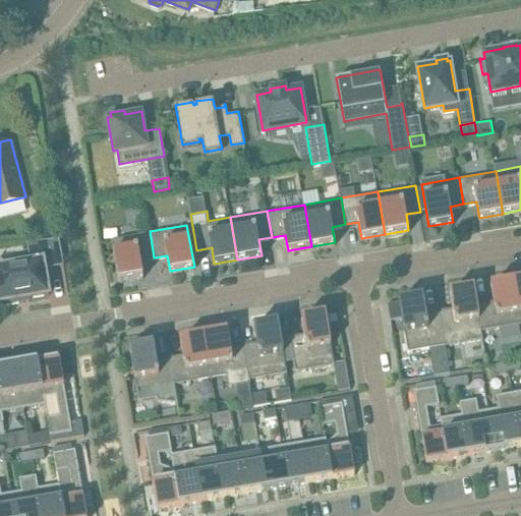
[(143,276),(140,260),(154,258),(150,231),(112,238),(119,280),(143,276)]
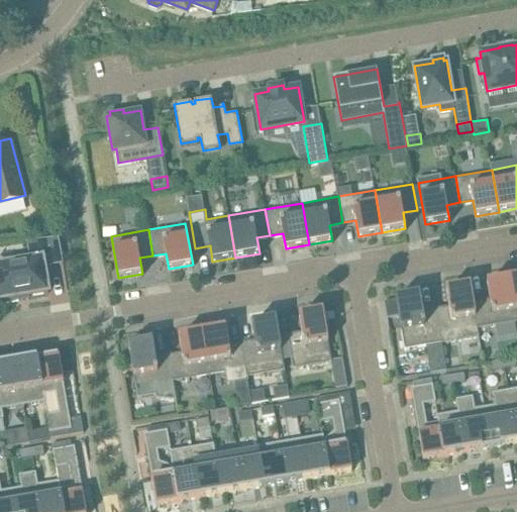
[(48,290),(44,265),(64,261),(59,234),(26,237),(30,258),(0,263),(0,298),(2,298),(3,301),(19,298),(18,295),(48,290)]
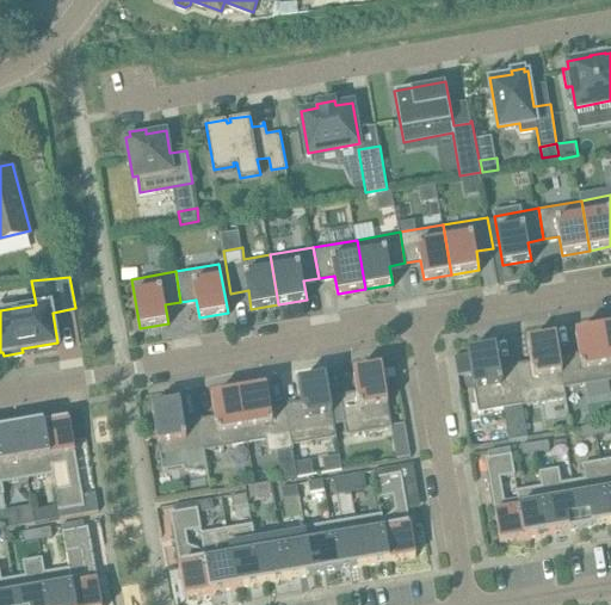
[(579,351),(560,355),(565,386),(610,377),(610,371),(604,327),(575,332),(579,351)]
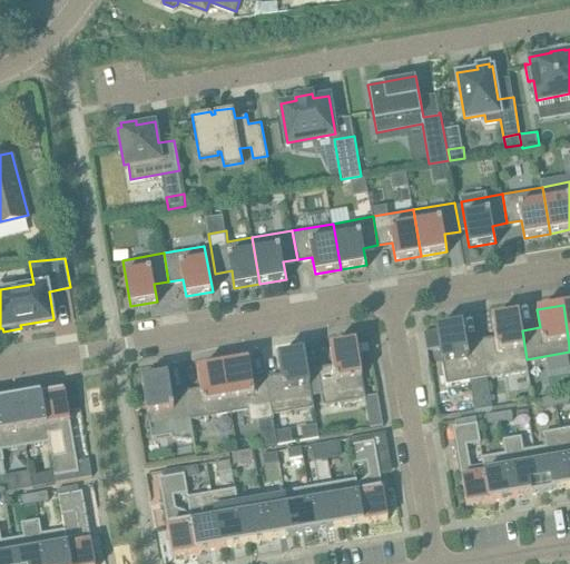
[(481,337),(488,375),(528,368),(527,359),(522,330),(519,313),(492,317),(495,335),(481,337)]
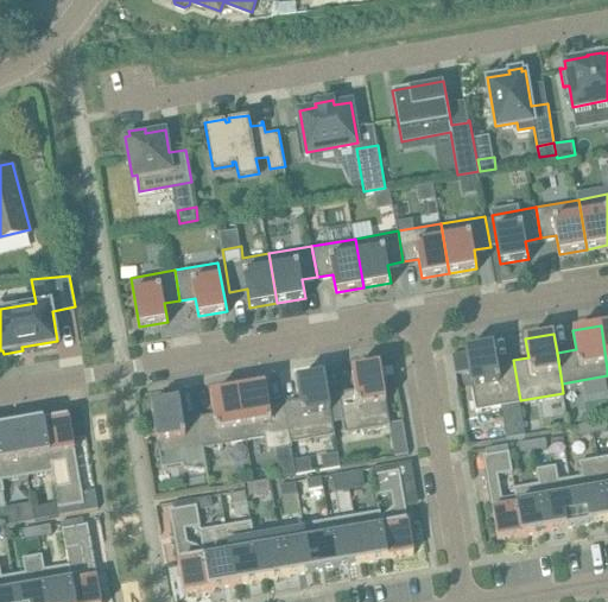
[(466,349),(476,407),(520,400),(513,360),(498,362),(494,344),(466,349)]
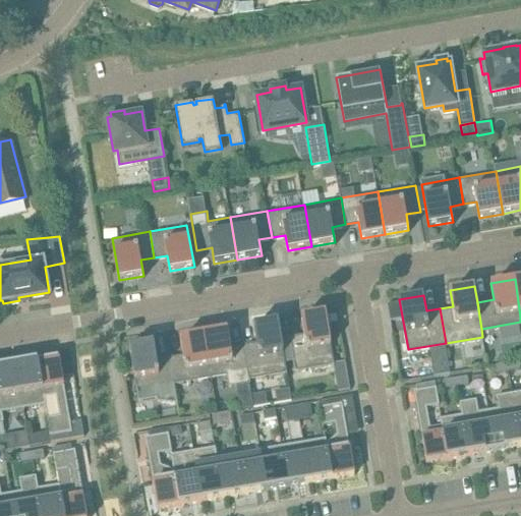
[(291,335),(296,368),(335,362),(327,311),(302,317),(305,332),(291,335)]
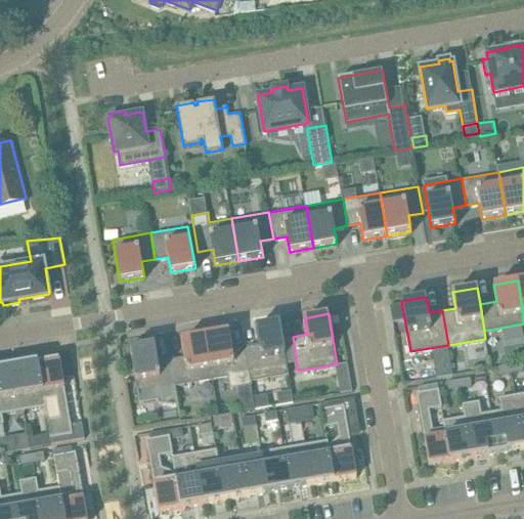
[(289,373),(279,321),(256,327),(258,342),(245,345),(251,379),(252,379),(289,373)]
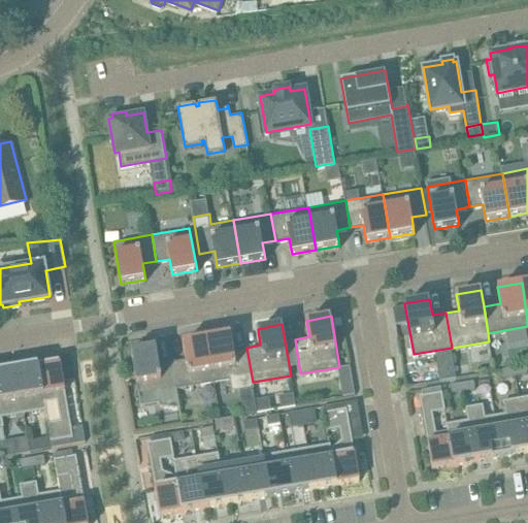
[(253,382),(246,348),(233,350),(230,333),(206,337),(213,380),(229,378),(232,388),(254,384),(254,382),(253,382)]
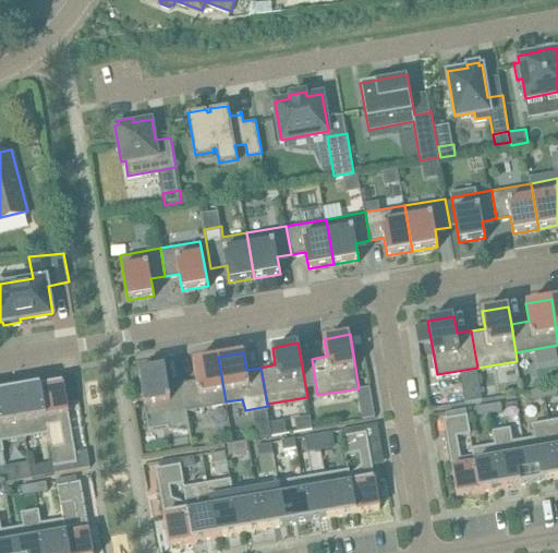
[(226,401),(218,357),(193,361),(196,379),(182,381),(186,409),(226,401)]
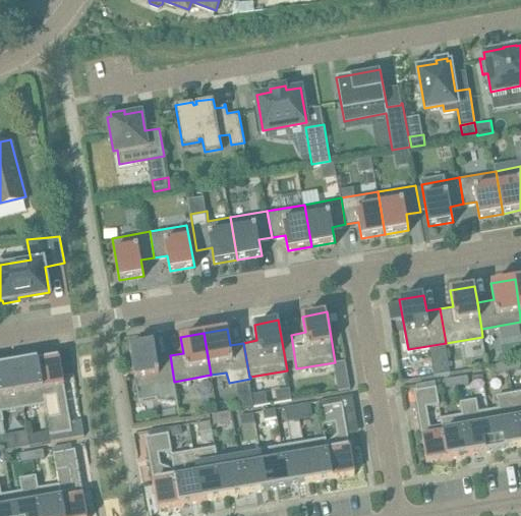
[(174,382),(170,355),(157,357),(154,342),(129,346),(138,398),(158,395),(158,399),(177,400),(174,382)]
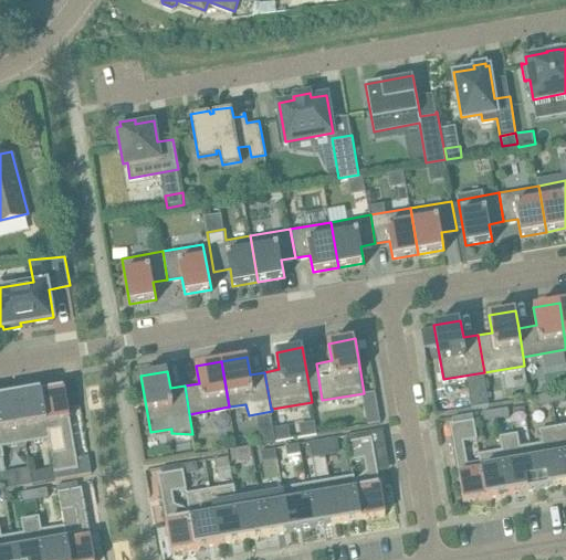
[(71,423),(65,389),(42,392),(48,429),(61,426),(65,448),(51,452),(55,476),(75,473),(74,467),(79,466),(76,454),(77,454),(72,423),(71,423)]
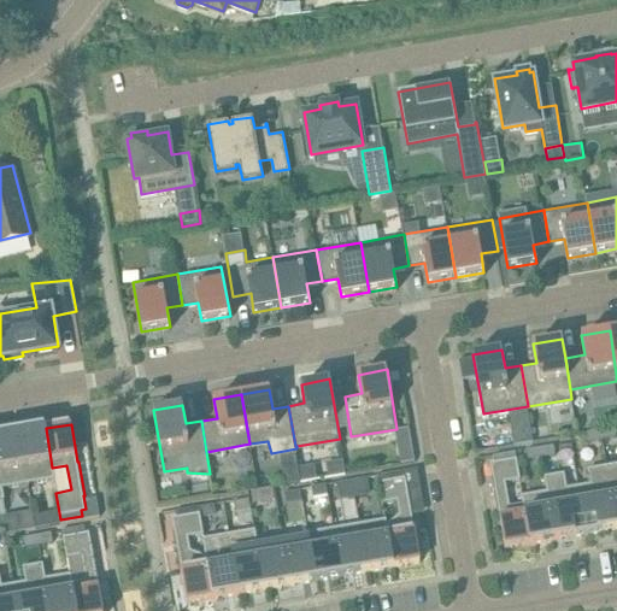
[(411,424),(398,424),(399,458),(412,458),(411,424)]
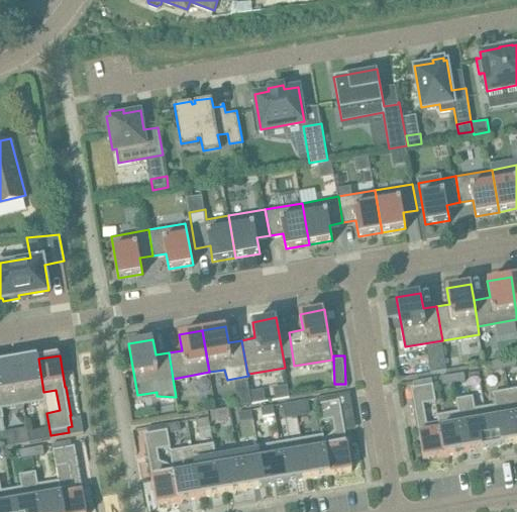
[(516,364),(515,355),(504,356),(505,366),(516,364)]
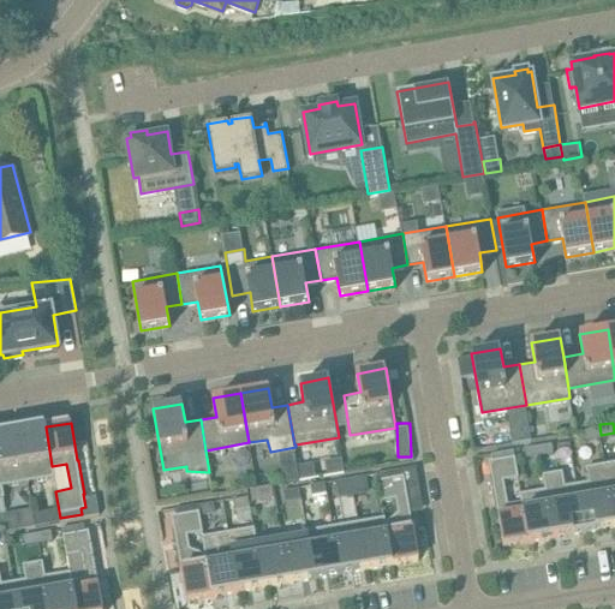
[(601,435),(599,424),(585,427),(586,437),(601,435)]
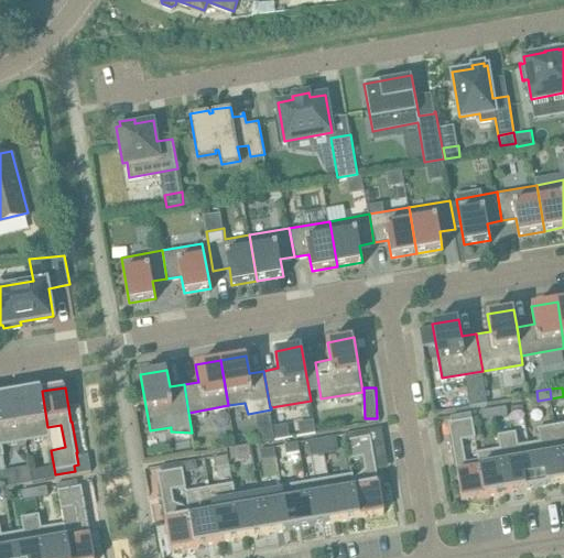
[(47,427),(42,391),(17,395),(25,438),(49,435),(47,427)]
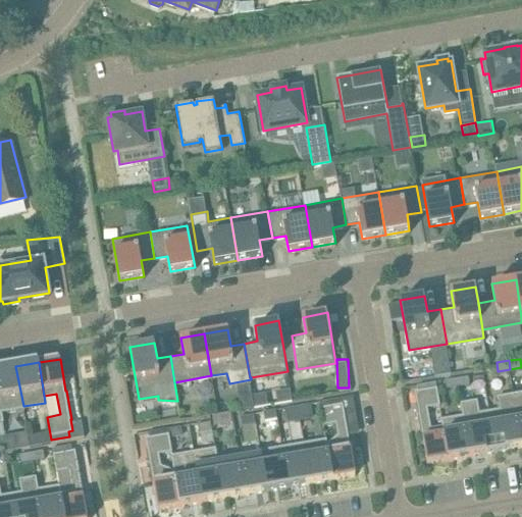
[(23,406),(15,366),(0,368),(0,403),(1,410),(17,407),(23,406)]
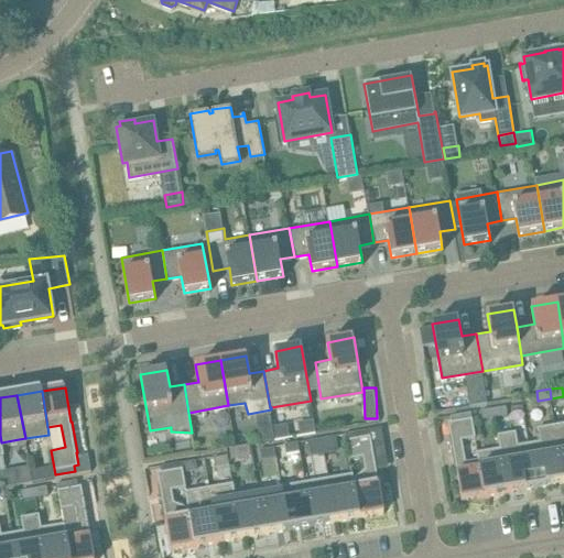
[(508,413),(506,403),(494,405),(496,415),(508,413)]
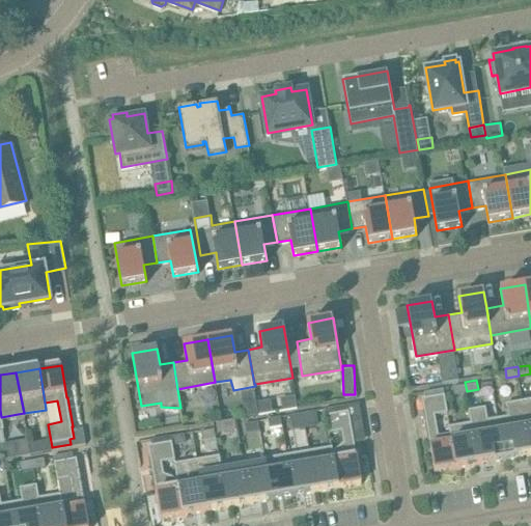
[(467,391),(465,382),(452,385),(454,393),(467,391)]
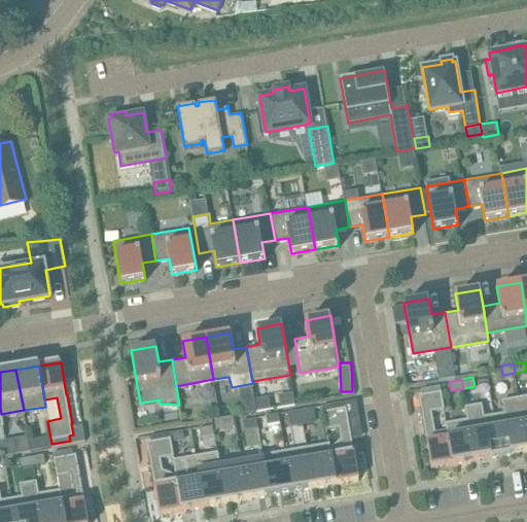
[(453,461),(446,421),(445,421),(446,428),(435,430),(431,410),(446,408),(442,383),(421,386),(422,392),(419,393),(421,404),(419,405),(424,433),(426,433),(431,465),(453,461)]
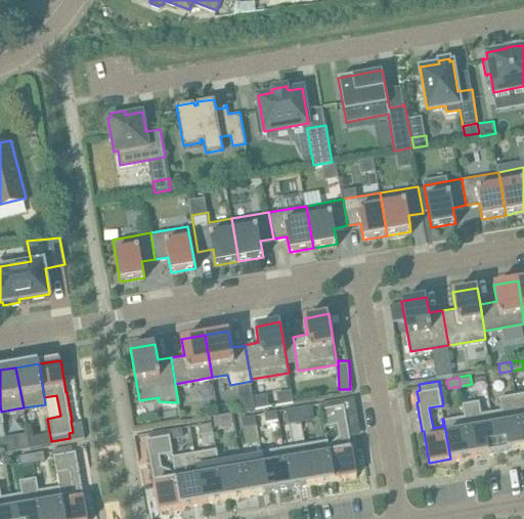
[(267,392),(254,394),(254,396),(255,405),(269,403),(267,392)]
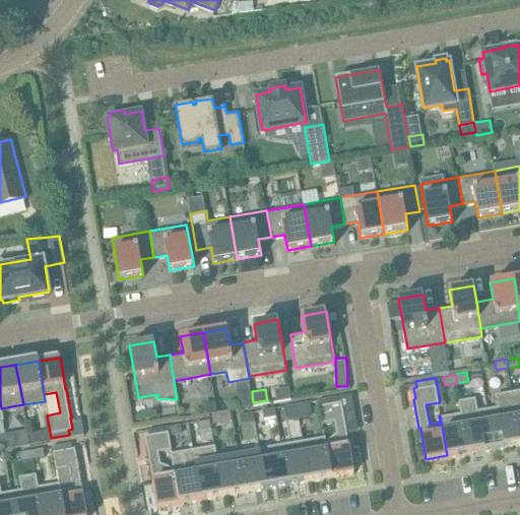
[(519,442),(519,438),(512,390),(496,392),(498,405),(488,406),(495,447),(519,442)]
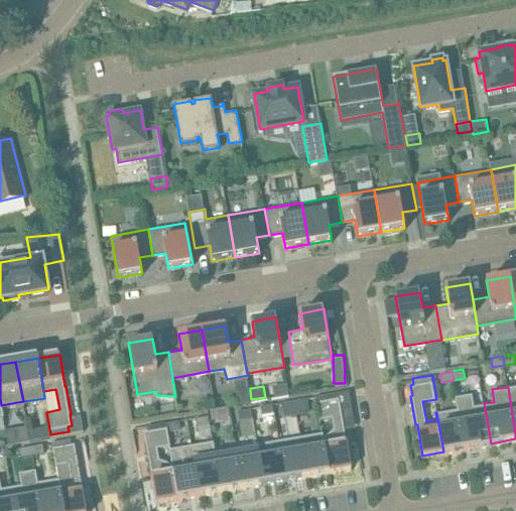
[(351,468),(347,439),(348,439),(343,407),(352,406),(349,389),(314,395),(318,418),(332,416),(334,427),(324,436),(330,472),(351,468)]
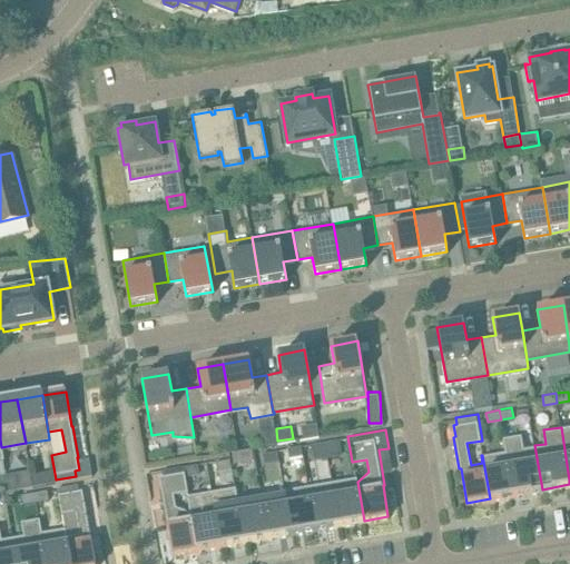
[(267,443),(277,441),(276,431),(266,432),(267,443)]
